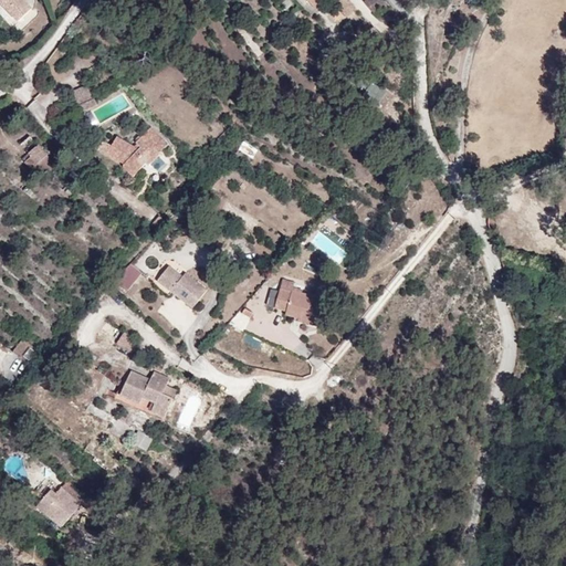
[(40,4),(32,0),(3,0),(0,6),(0,9),(24,27),(40,4)]
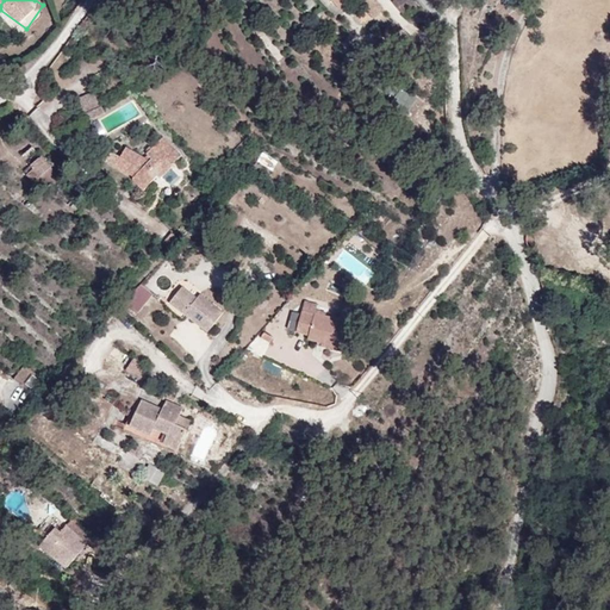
[(358,0),(373,19),(384,11),(374,0),(358,0)]
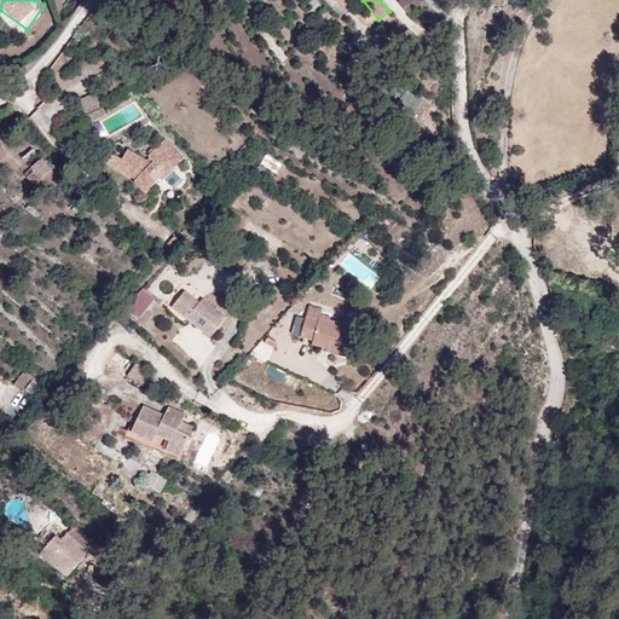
[(90,127),(106,115),(102,92),(86,96),(90,127)]
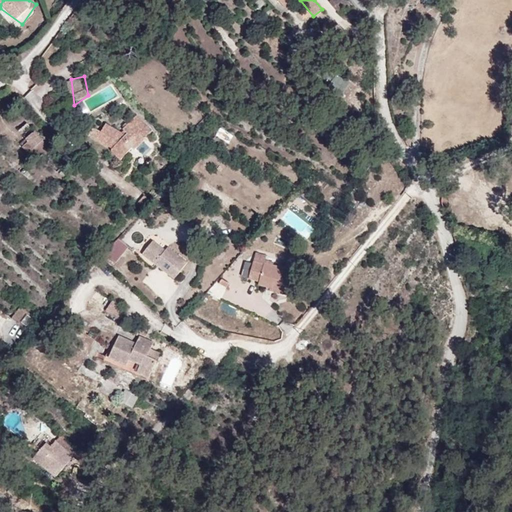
[(337,95),(347,87),(338,76),(328,85),(337,95)]
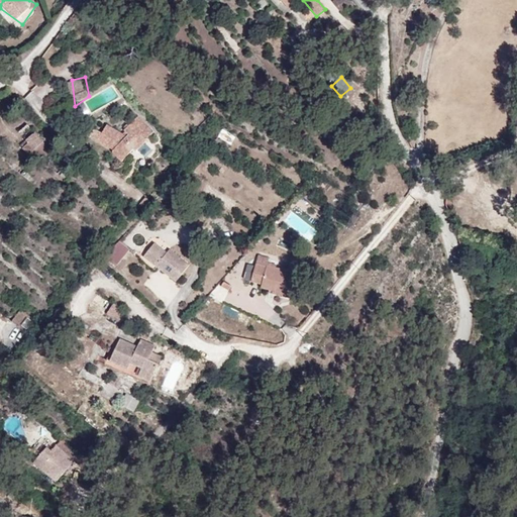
[(137,171),(160,135),(137,119),(91,137),(137,171)]
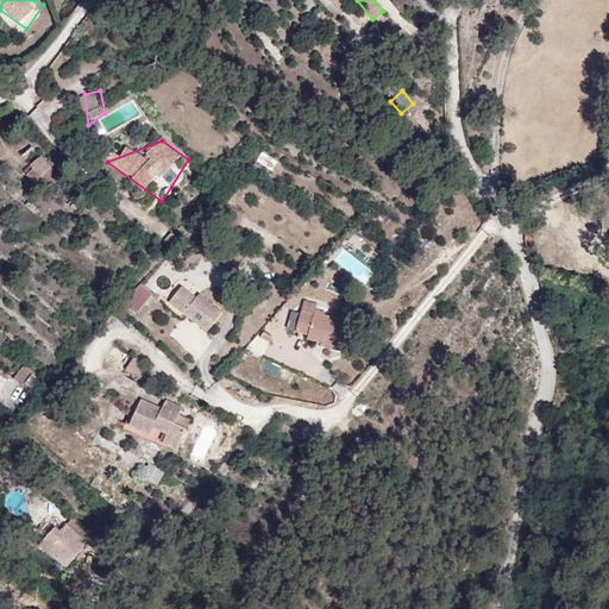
[(256,162),(274,170),(278,159),(261,152),(256,162)]
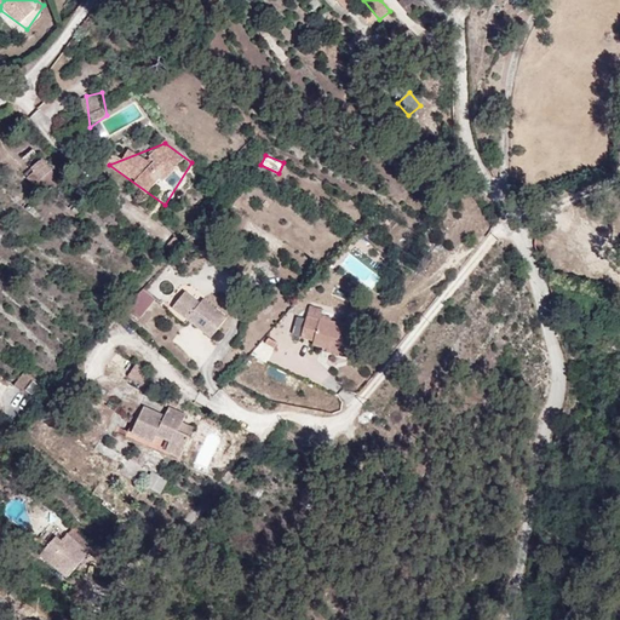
[(42,159),(26,177),(45,196),(63,177),(42,159)]
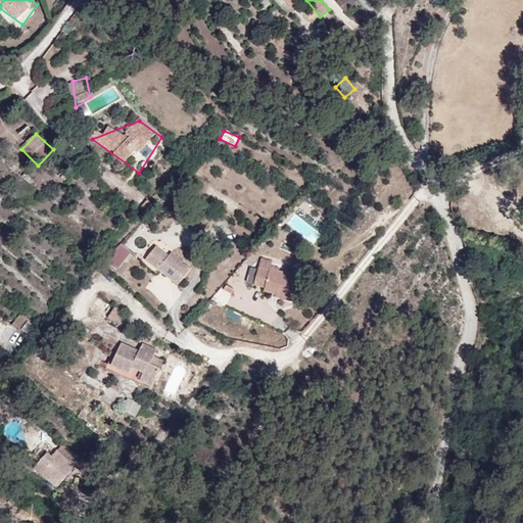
[(119,271),(130,250),(116,243),(105,264),(119,271)]
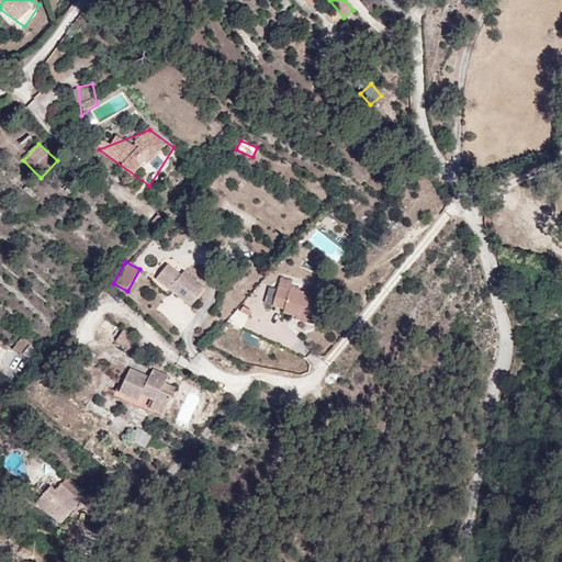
[(218,283),(175,261),(159,285),(200,308),(218,283)]
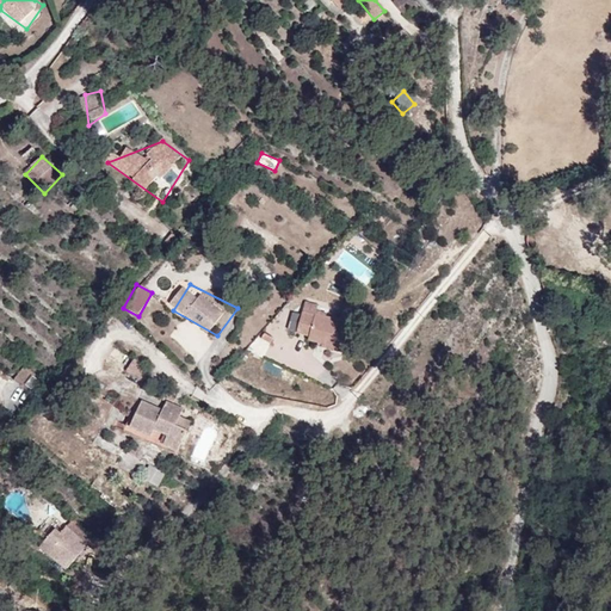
[(359,318),(308,297),(298,333),(351,357),(359,318)]
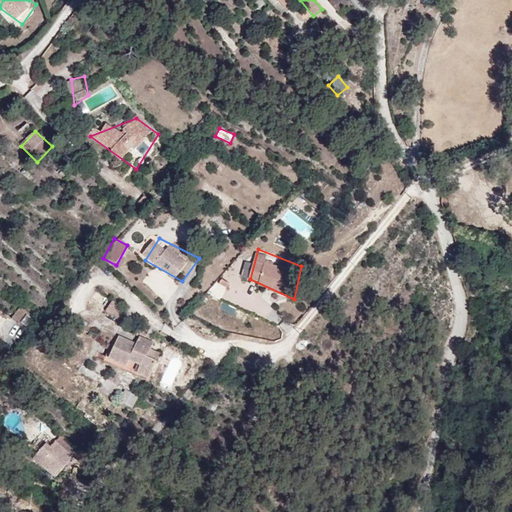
[(103,314),(114,320),(122,307),(111,300),(103,314)]
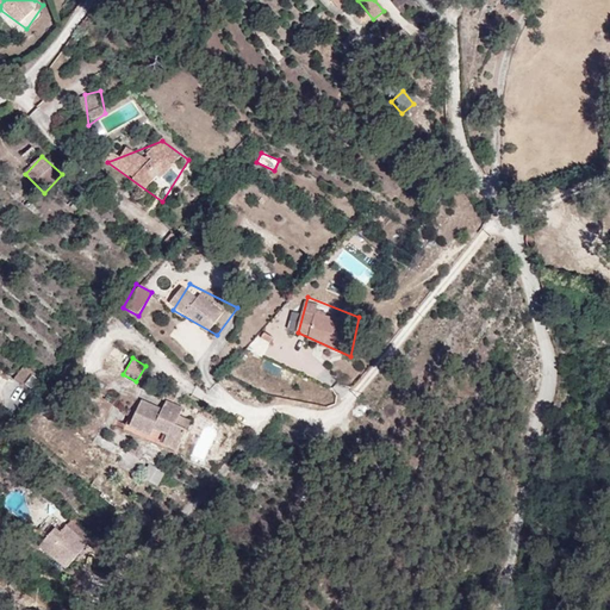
[(14,383),(32,390),(38,372),(22,366),(14,383)]
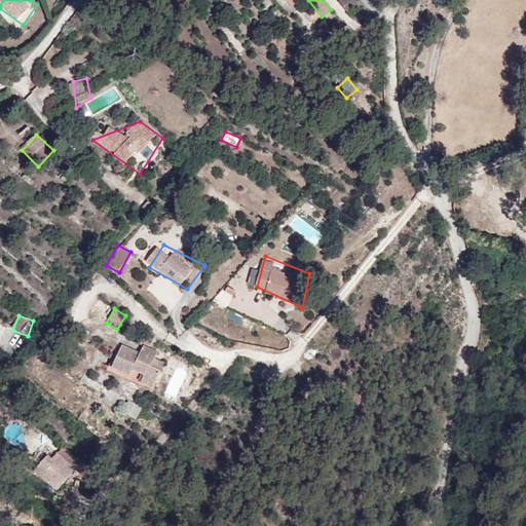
[(0,362),(9,342),(0,337),(0,362)]
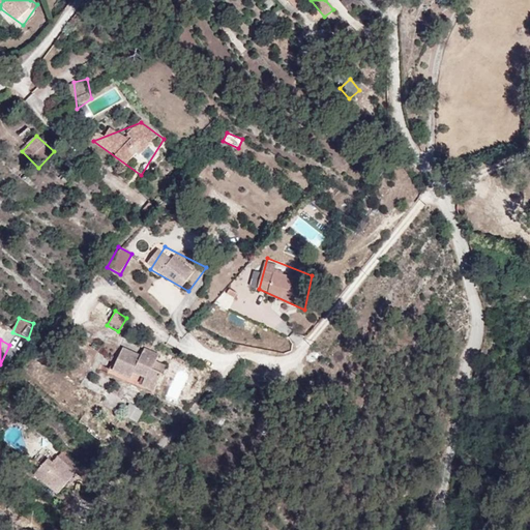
[(216,378),(129,348),(123,372),(203,404),(216,378)]
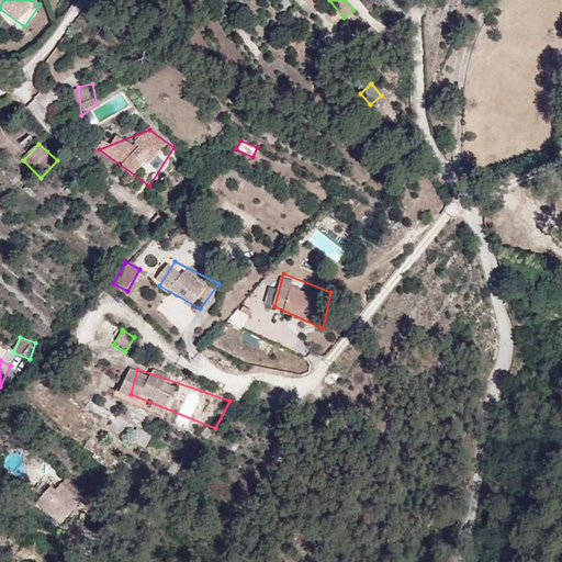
[(132,412),(130,419),(142,424),(144,415),(132,412)]
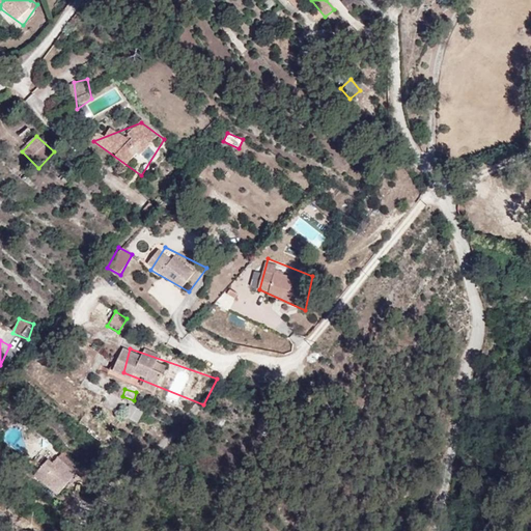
[(137,422),(143,411),(130,403),(123,416),(137,422)]
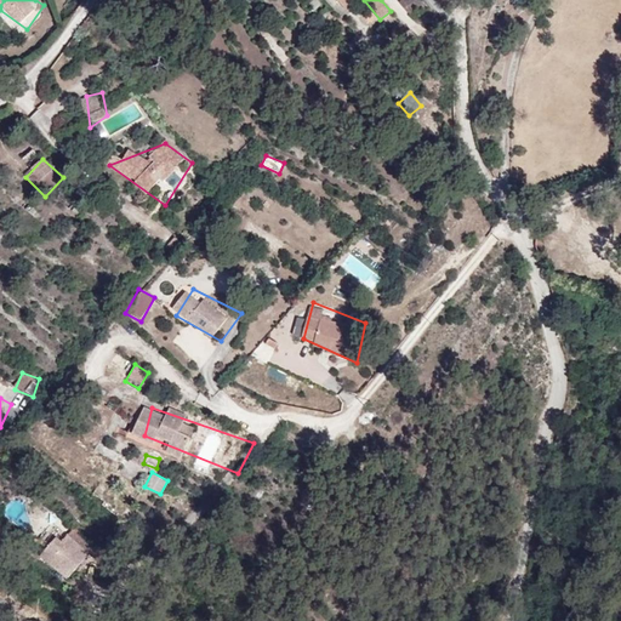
[(118,560),(66,519),(45,554),(81,594),(118,560)]
